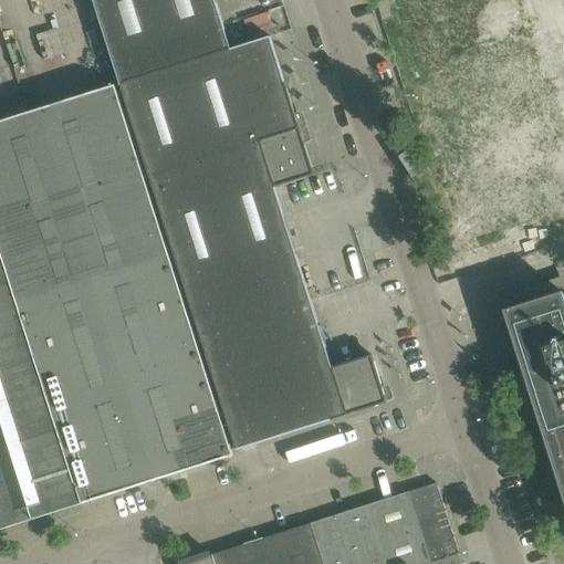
[(92,0),(117,83),(229,48),(213,0),(92,0)]
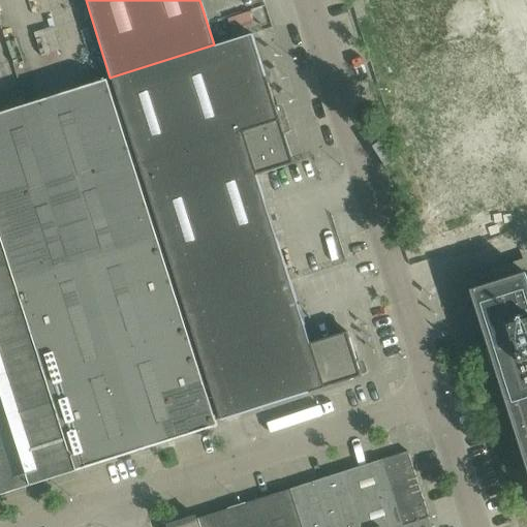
[(283,132),(274,104),(272,98),(251,33),(214,44),(110,78),(219,420),(307,391),(307,392),(360,374),(355,360),(345,330),(309,342),(255,174),(292,162),(283,132)]
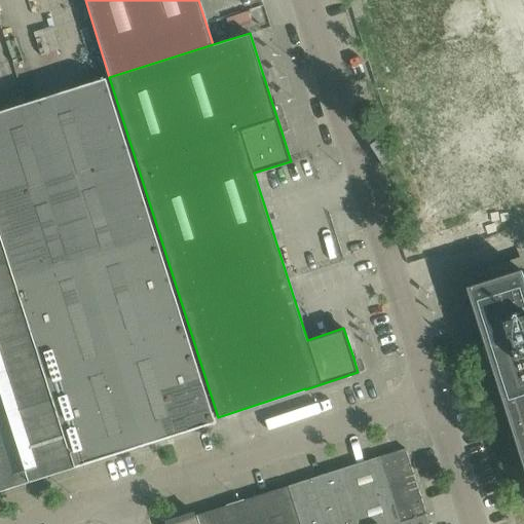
[(0,489),(215,421),(105,78),(26,103),(22,91),(0,98),(0,489)]
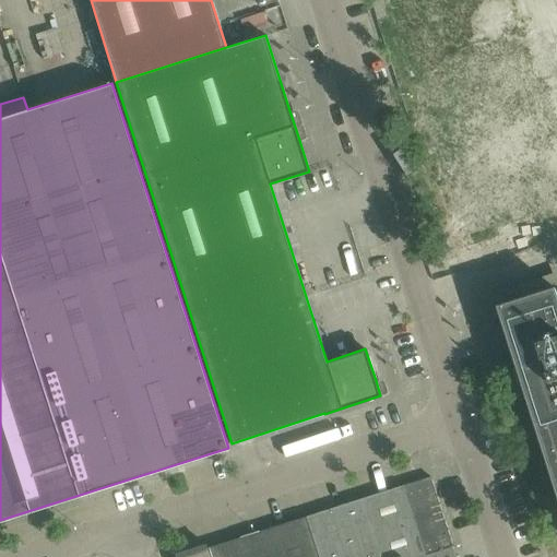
[(512,300),(496,306),(505,335),(508,344),(510,352),(513,362),(556,498),(556,298),(554,287),(542,292),(530,295),(520,298),(512,300)]
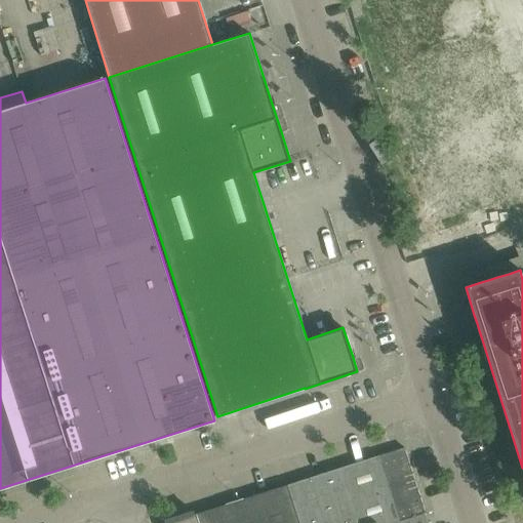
[(285,484),(296,522),(428,522),(403,446),(285,484)]
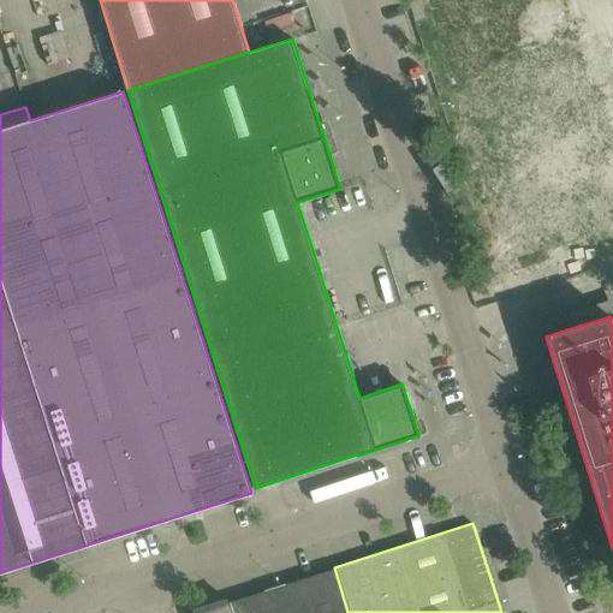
[(347,612),(334,567),(197,611),(197,612),(347,612)]
